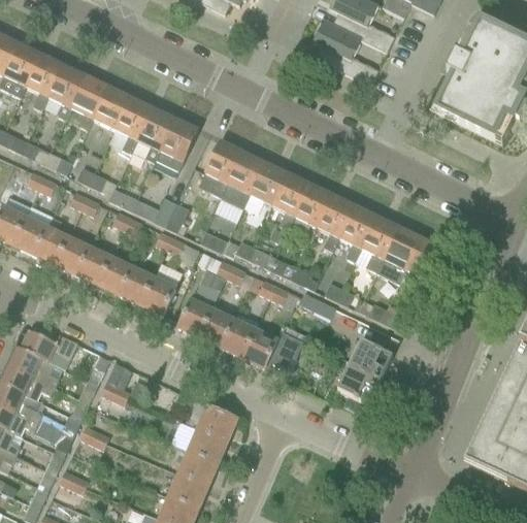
[(193,0),(225,15),(231,3),(239,7),(243,0),(245,1),(246,0),(193,0)]
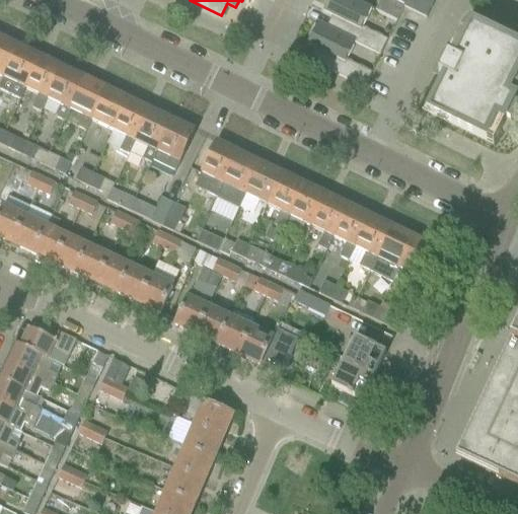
[(333,13),(326,24),(326,25),(356,40),(355,40),(381,53),(388,38),(363,24),(372,6),(359,0),(325,0),(325,1),(327,2),(324,9),(333,13)]
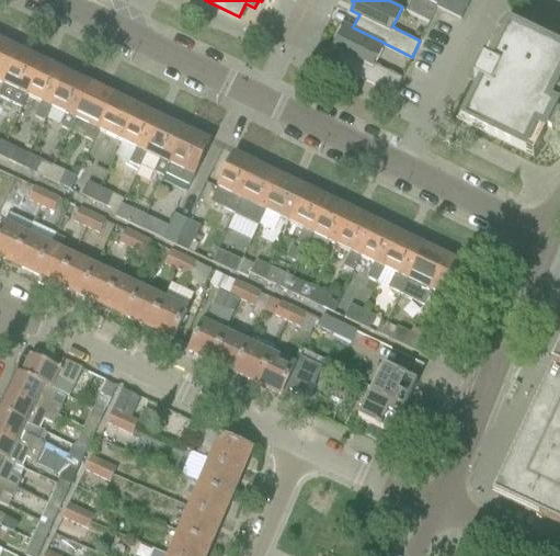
[(427,0),(430,1),(427,6),(435,10),(437,4),(440,0),(427,0)]
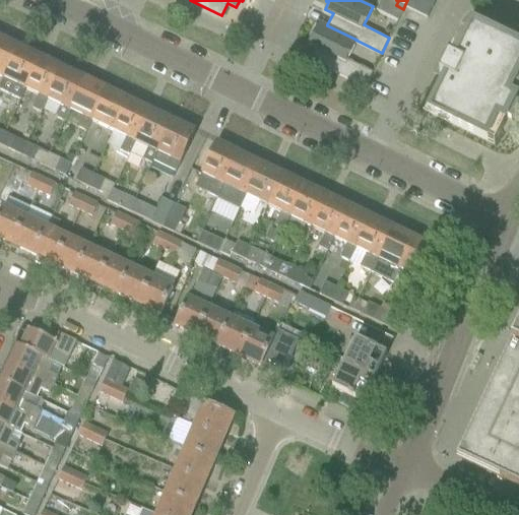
[(433,4),(425,0),(407,0),(405,4),(428,15),(433,4)]
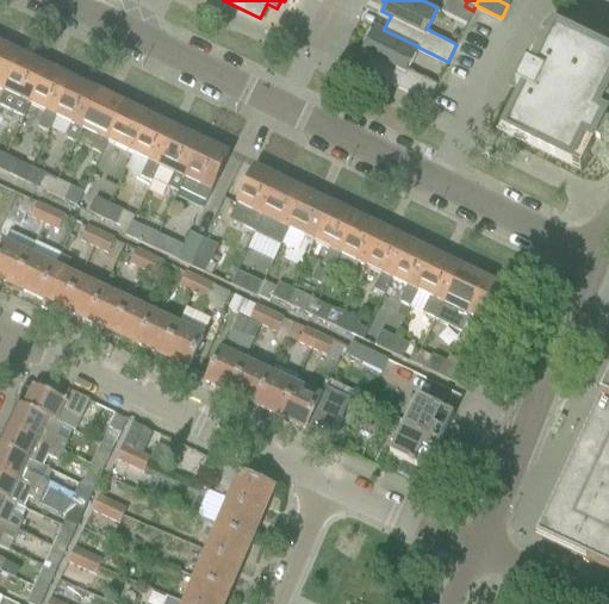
[(608,49),(607,53),(545,23),(544,24),(551,27),(533,64),(522,60),(511,82),(522,87),(503,126),(495,123),(495,124),(580,167),(596,136),(601,138),(608,124),(603,122),(608,109),(608,49)]
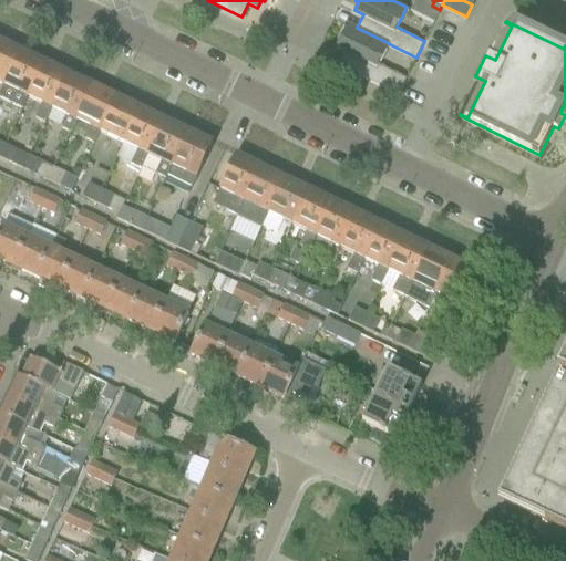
[(399,93),(407,76),(379,62),(388,43),(389,43),(357,28),(357,27),(348,22),(347,26),(343,24),(338,37),(340,38),(337,47),(346,51),(339,64),(399,93)]
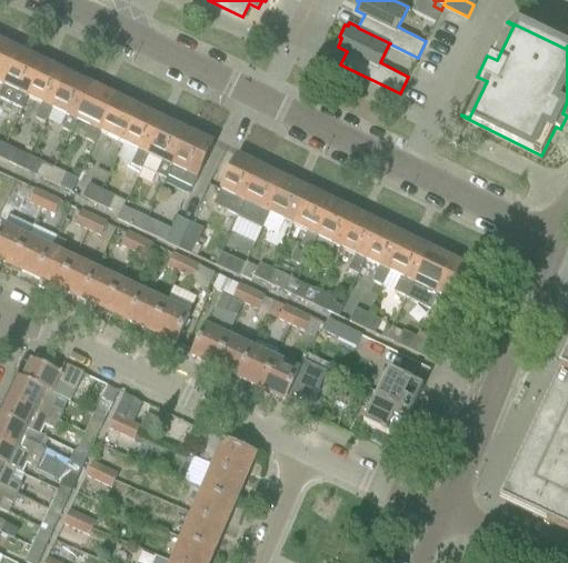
[(0,81),(3,83),(21,48),(20,48),(19,51),(8,47),(10,43),(0,38),(0,81)]
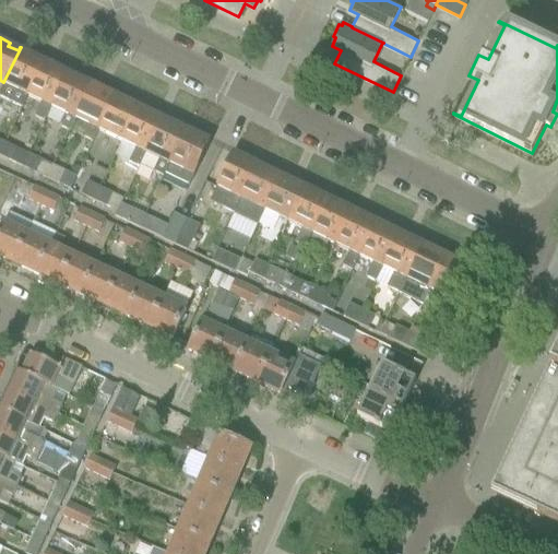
[(0,93),(22,105),(27,93),(44,59),(42,62),(32,57),(34,54),(21,47),(3,82),(0,90),(0,93)]
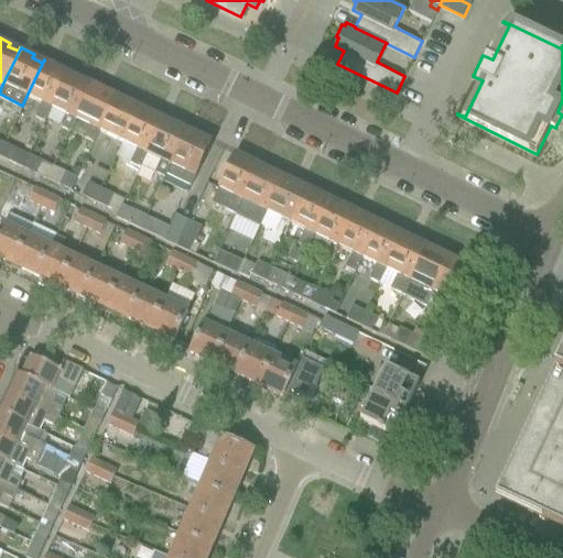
[(45,119),(52,106),(68,70),(67,70),(66,74),(56,69),(57,66),(44,59),(28,94),(42,100),(35,115),(45,119)]
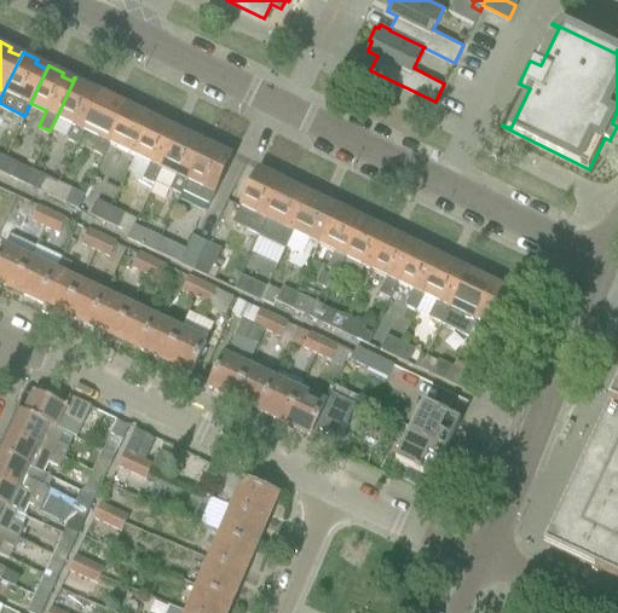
[(76,142),(82,128),(100,91),(100,90),(98,93),(87,88),(90,85),(75,77),(57,116),(73,123),(65,137),(76,142)]
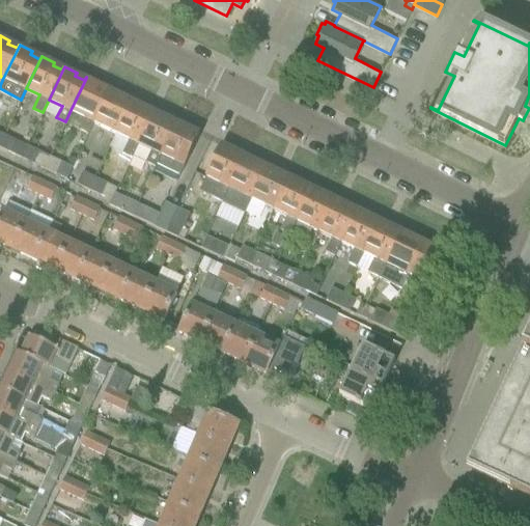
[(88,133),(93,120),(109,88),(107,91),(98,87),(99,83),(86,78),(71,110),(84,116),(79,128),(88,133)]
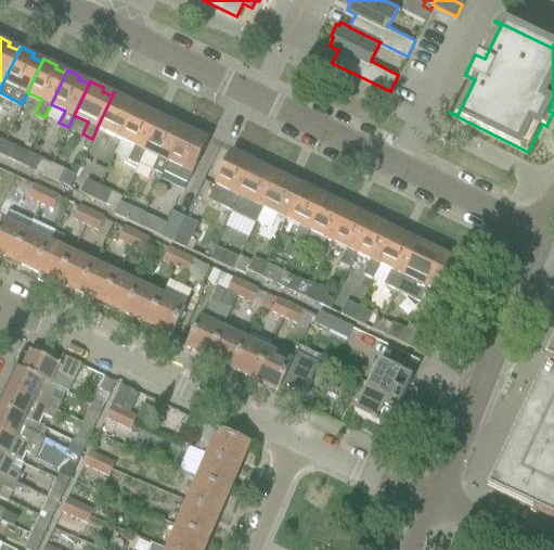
[(98,126),(121,138),(138,104),(137,103),(136,106),(126,102),(127,99),(114,92),(98,126)]
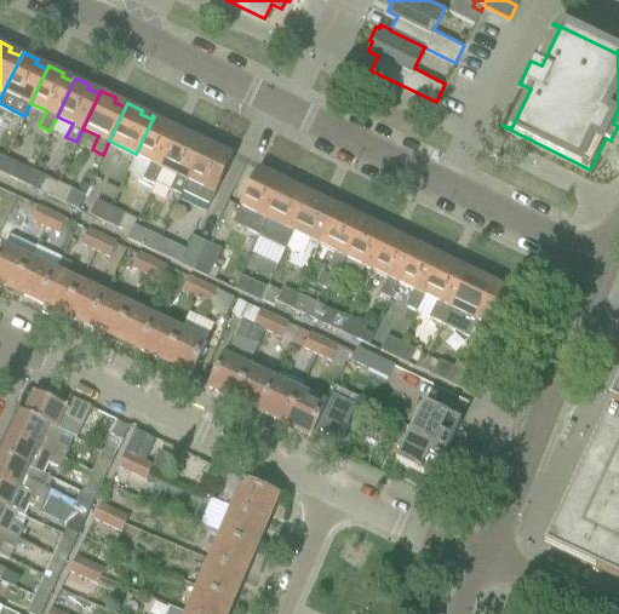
[(155,181),(155,178),(179,128),(177,132),(166,126),(168,122),(154,116),(136,154),(150,161),(144,176),(155,181)]
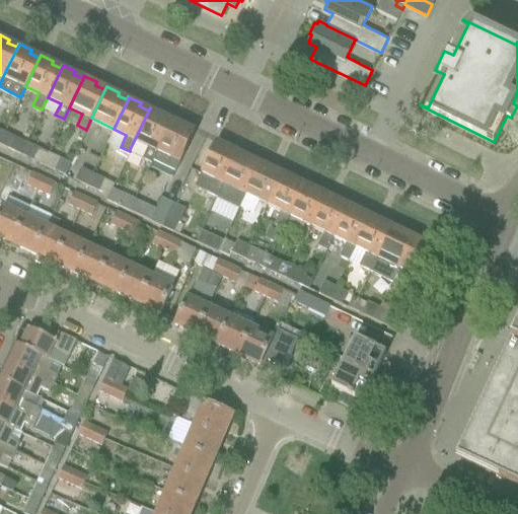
[(152,160),(153,157),(172,118),(171,118),(170,121),(161,117),(162,114),(150,107),(130,149),(152,160)]
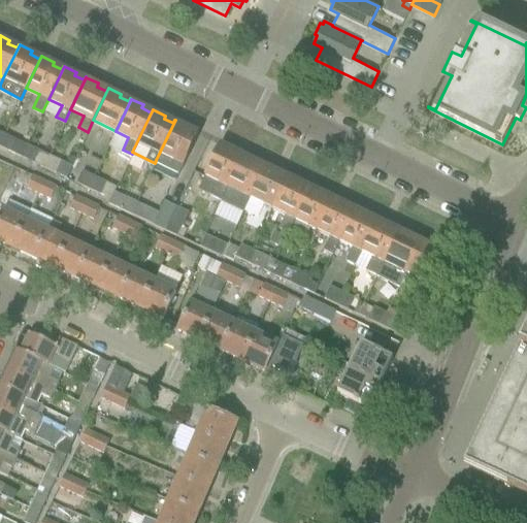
[(175,120),(156,160),(178,171),(196,134),(187,130),(188,126),(175,120)]
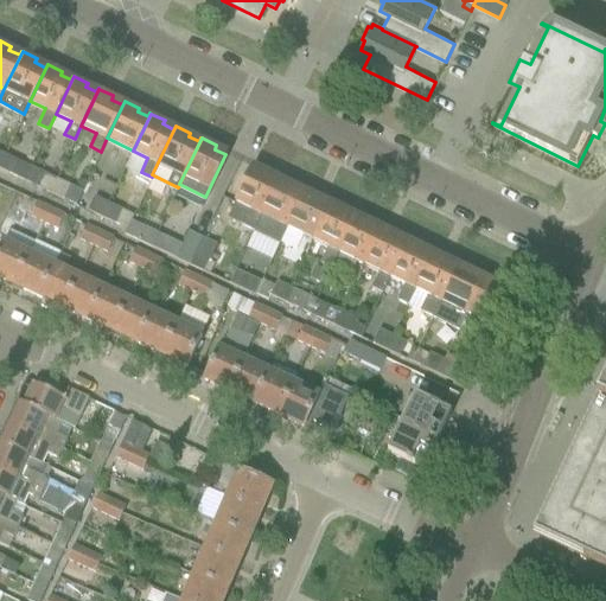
[(0,166),(13,172),(20,159),(6,152),(0,162),(0,166)]
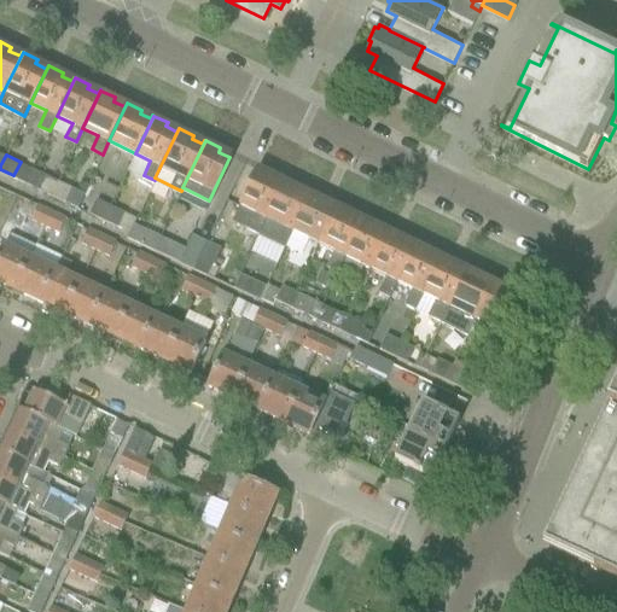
[(258,165),(233,219),(258,232),(283,182),(272,176),(274,173),(258,165)]
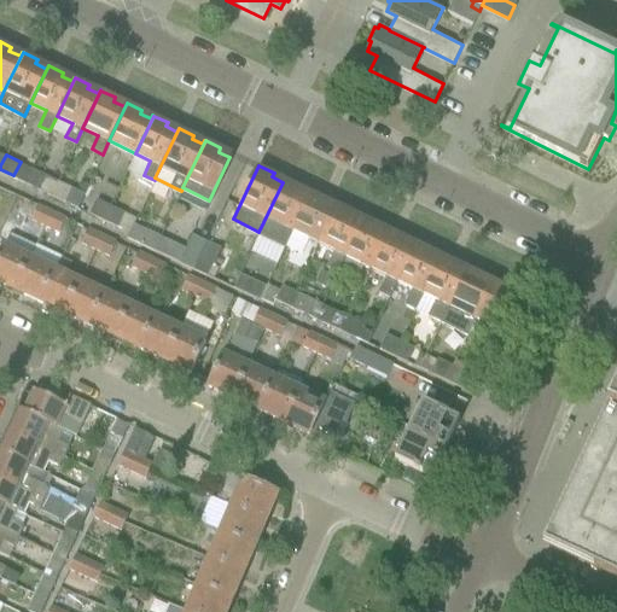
[(45,173),(38,187),(51,193),(58,179),(45,173)]
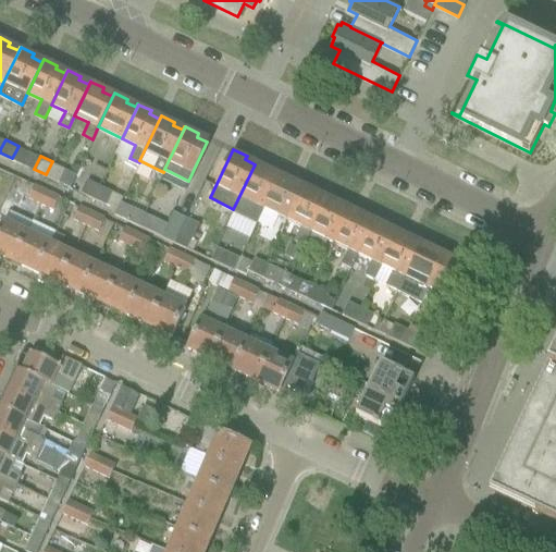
[(52,161),(46,174),(59,180),(65,168),(52,161)]
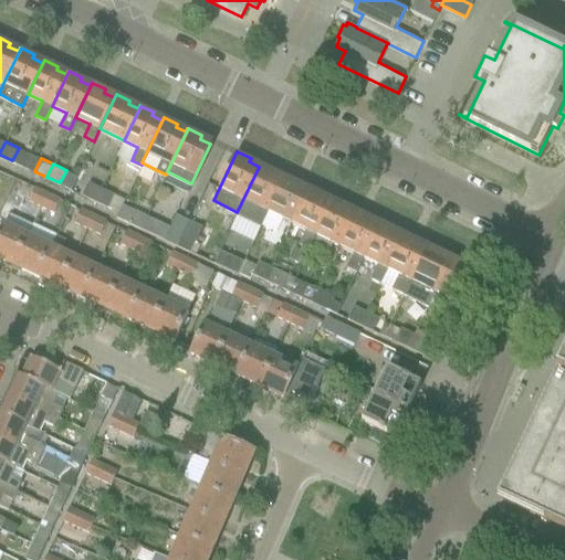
[(237,212),(261,223),(283,178),(273,173),(274,170),(260,164),(259,167),(237,212)]
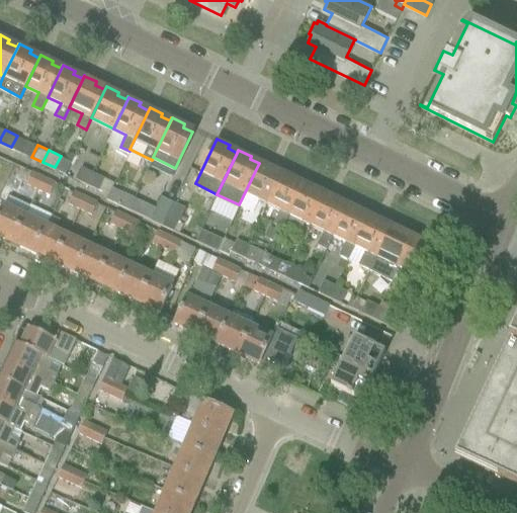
[(258,198),(267,202),(280,174),(271,169),(273,166),(260,160),(259,163),(239,204),(252,211),(258,198)]
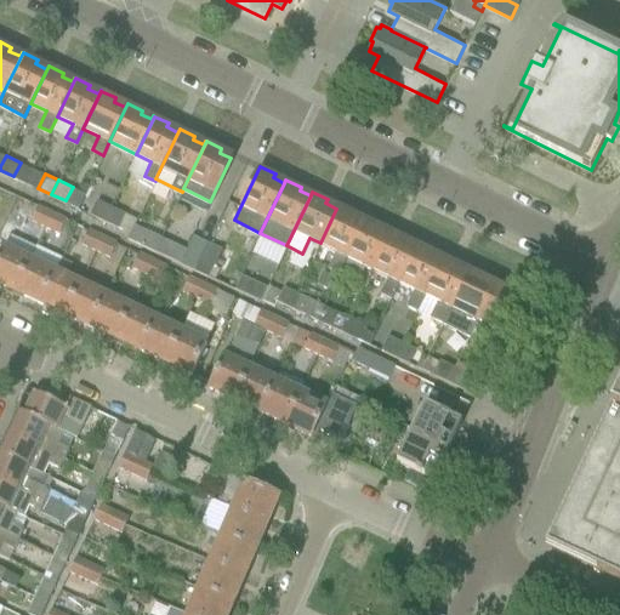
[(91,211),(104,217),(112,203),(98,197),(91,211)]
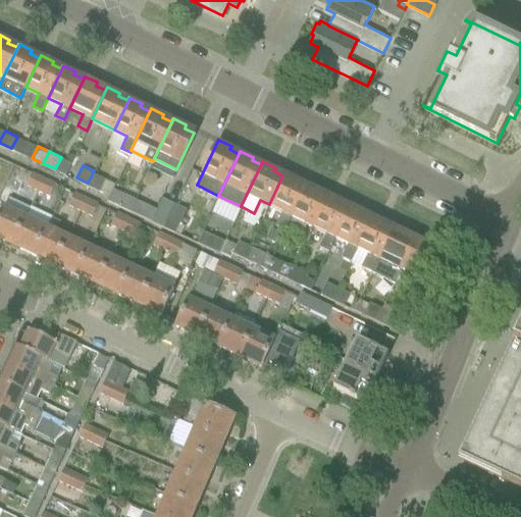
[(94,170),(88,183),(101,189),(106,176),(94,170)]
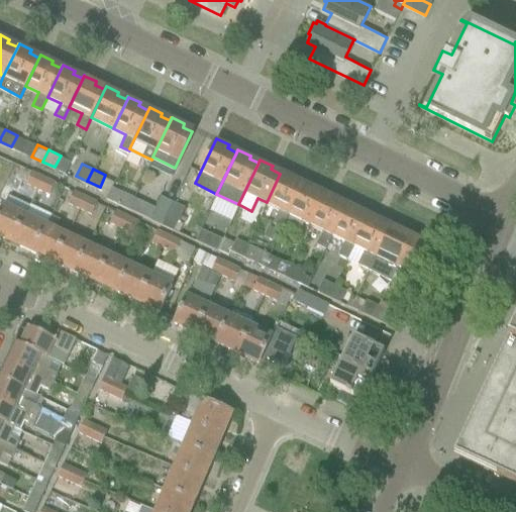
[(31,170),(26,181),(37,186),(43,175),(31,170)]
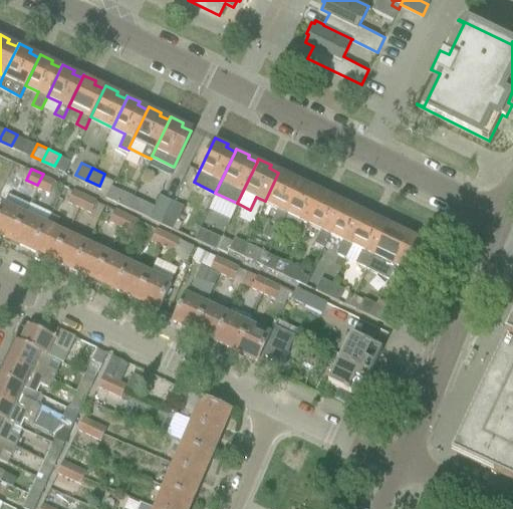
[(280,224),(286,211),(300,183),(291,179),(292,176),(280,170),(278,173),(265,201),(278,207),(272,220),(280,224)]
